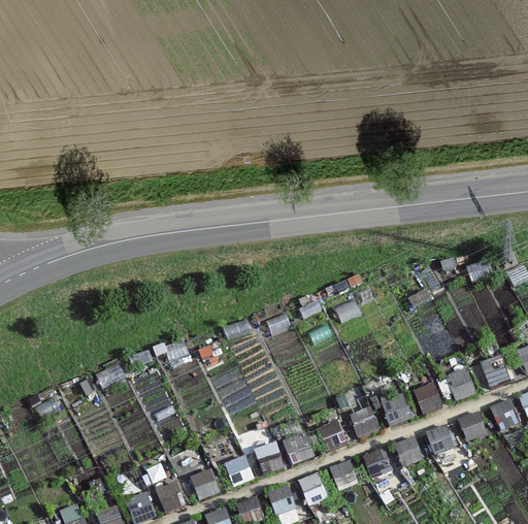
[(485,257),(466,265),(472,281),(491,272),(485,257)]
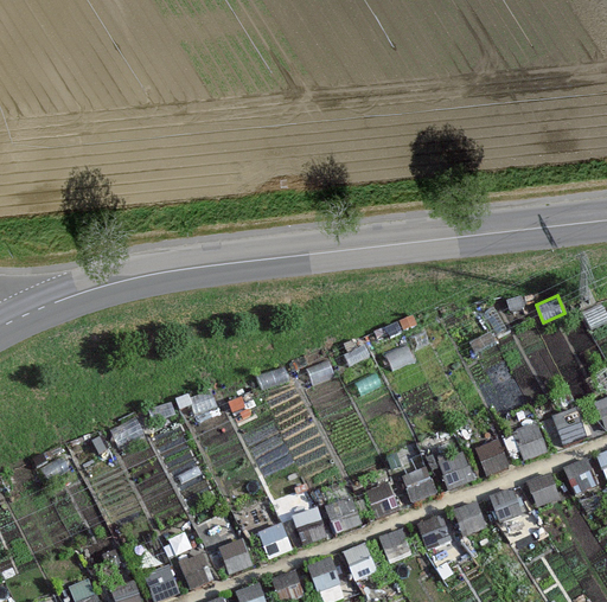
[(600,303),(583,311),(588,322),(605,314),(600,303)]
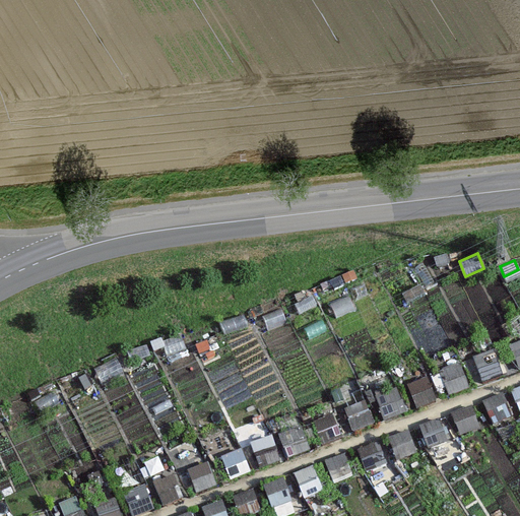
[(363,280),(349,286),(353,297),(368,292),(363,280)]
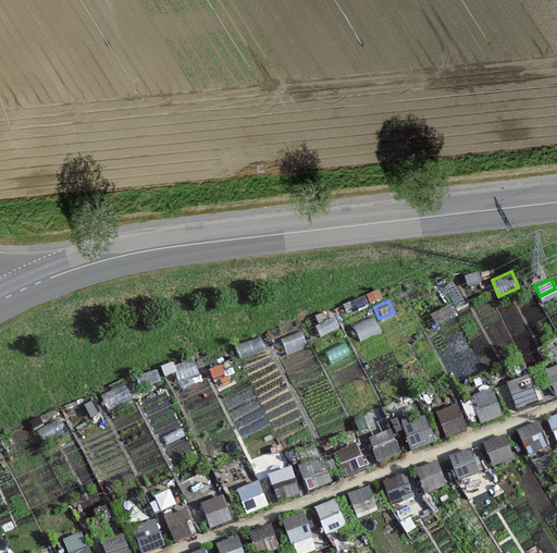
[(372,315),(353,322),(359,339),(379,330),(372,315)]
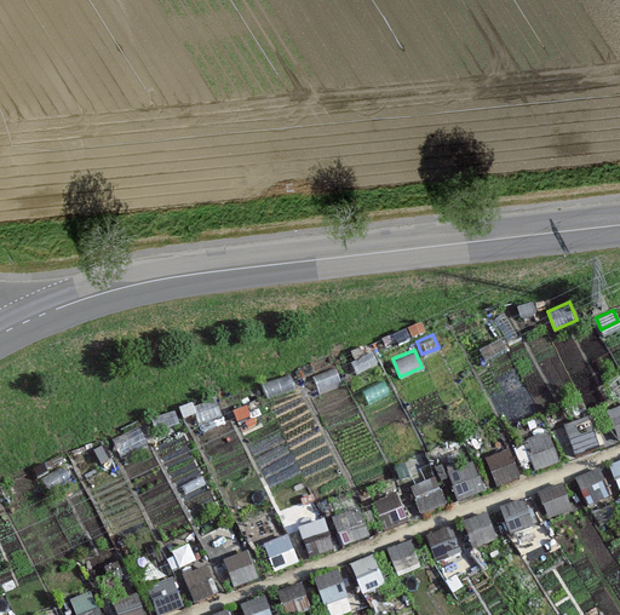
[(373,351),(351,360),(356,372),(378,363),(373,351)]
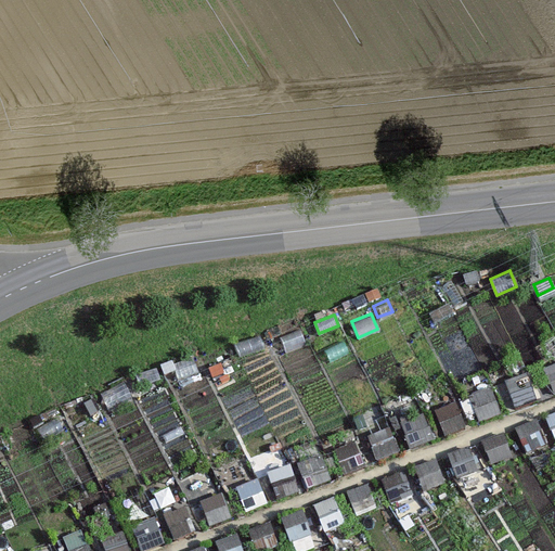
[(299,327),(280,335),(286,349),(306,341),(299,327)]
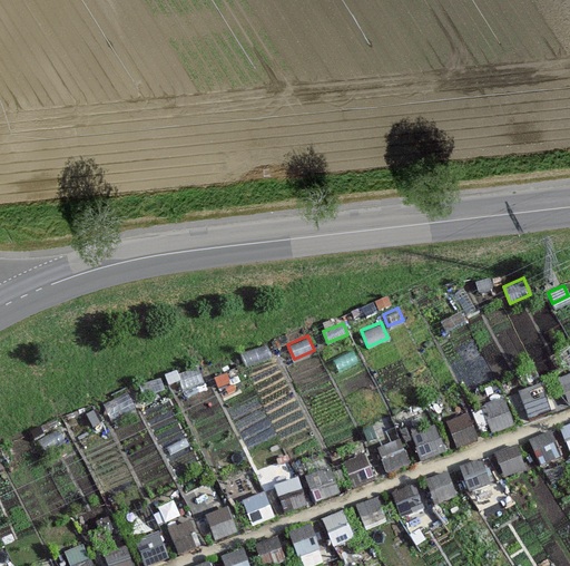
[(266,341),(239,351),(245,366),(272,355),(266,341)]
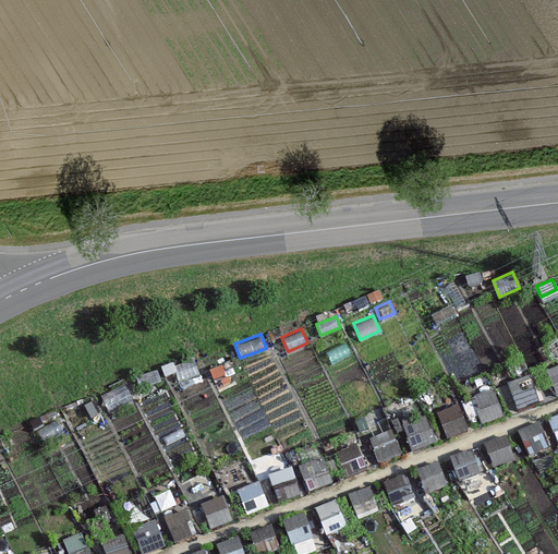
[(223,347),(203,354),(208,369),(229,361),(223,347)]
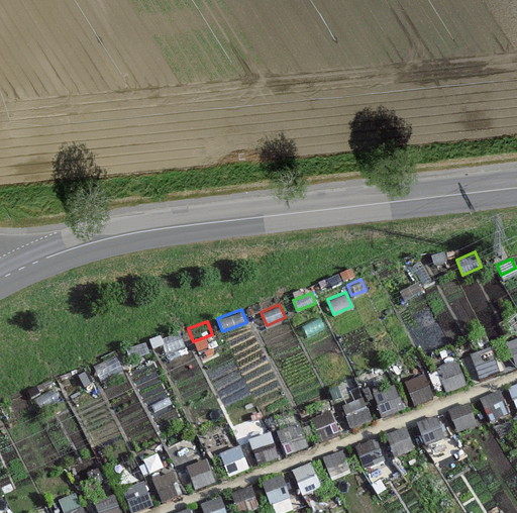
[(180,330),(161,337),(166,351),(185,344),(180,330)]
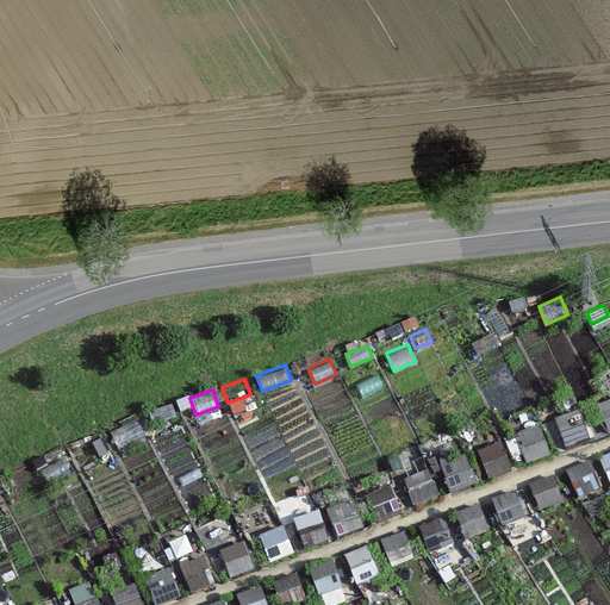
[(173,401),(149,410),(153,423),(176,415),(173,401)]
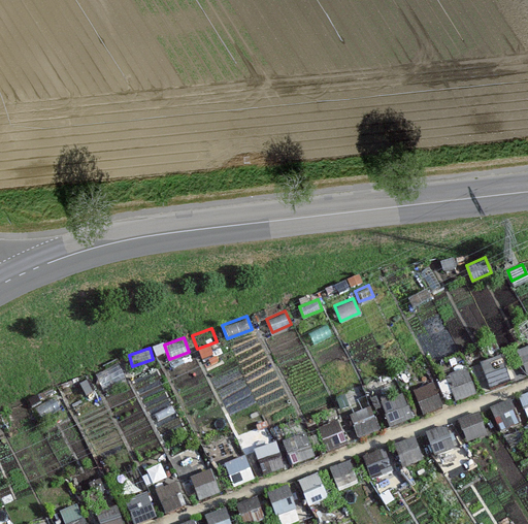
[(527,348),(517,353),(526,375),(527,373),(527,348)]
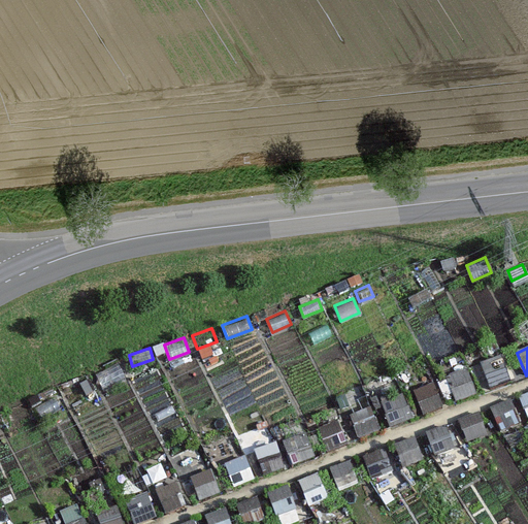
[(502,356),(481,365),(490,388),(512,379),(502,356)]
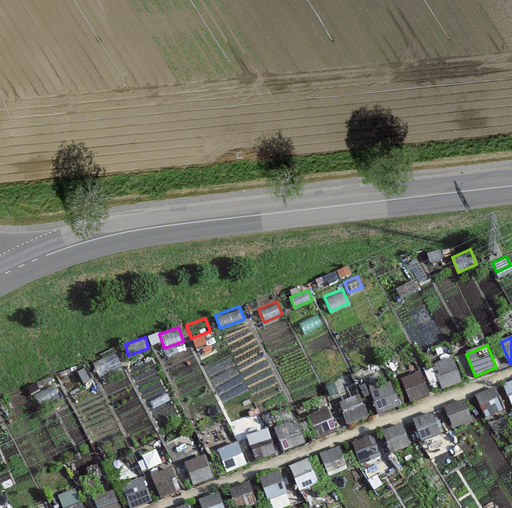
[(116,349),(92,360),(99,376),(123,365),(116,349)]
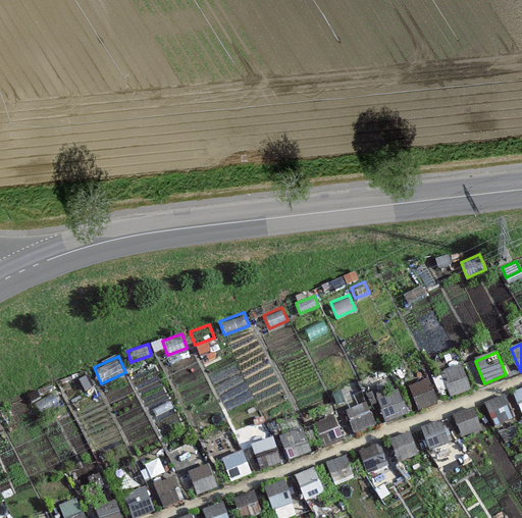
[(464,365),(442,374),(452,397),(473,387),(464,365)]
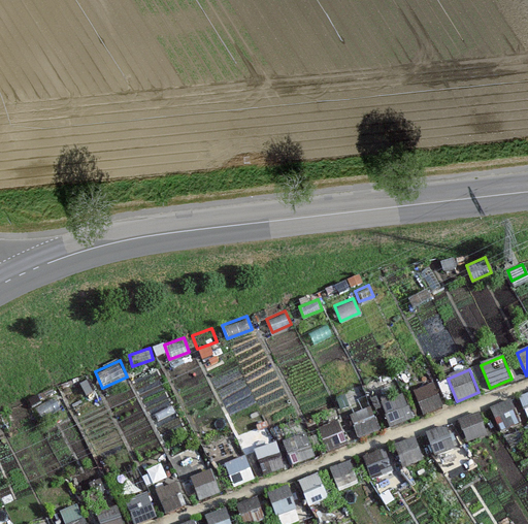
[(435,383),(414,391),(423,414),(444,405),(435,383)]
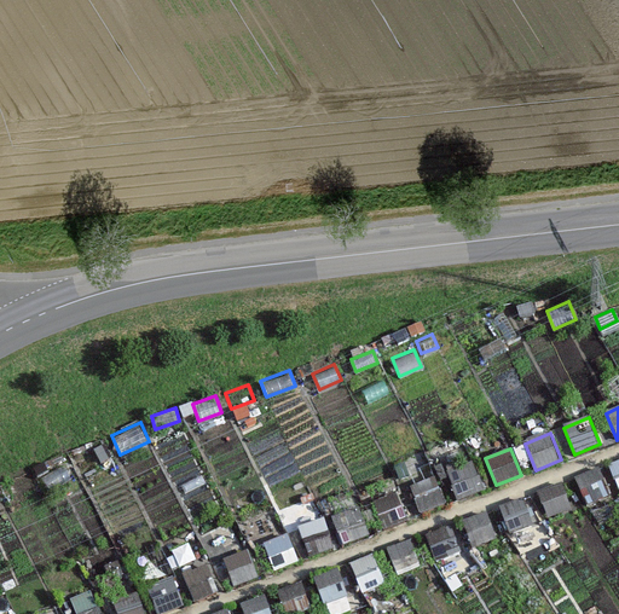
[(473,458),(447,469),(458,496),(484,486),(473,458)]
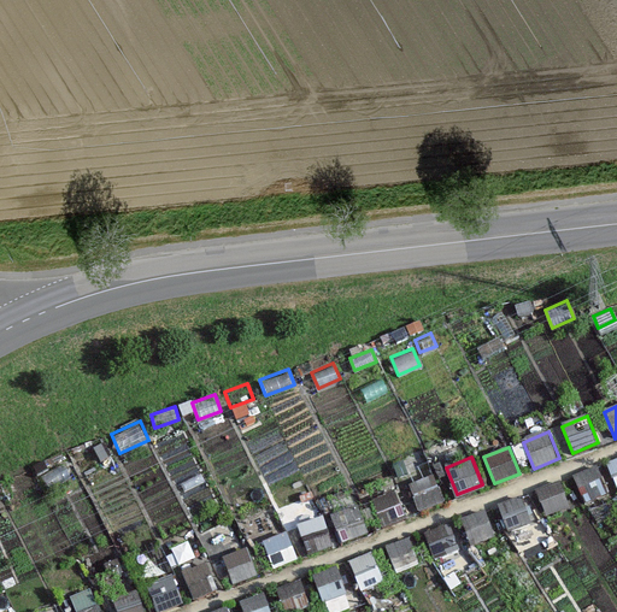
[(65,460),(40,472),(48,490),(74,477),(65,460)]
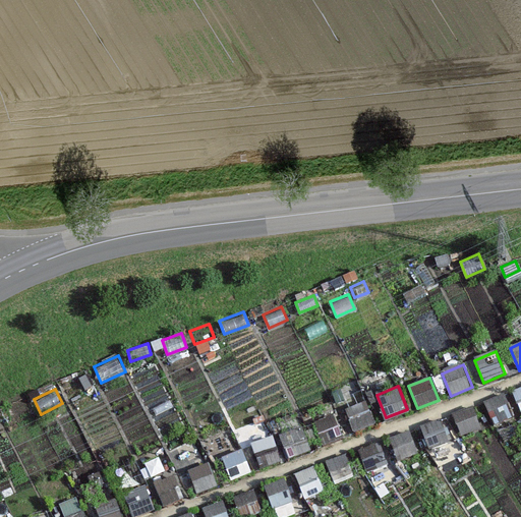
[(504,393),(482,402),(491,424),(513,415),(504,393)]
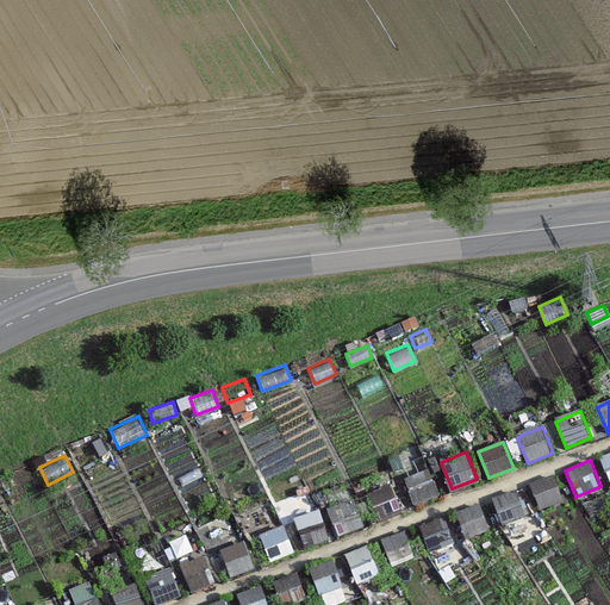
[(27,462),(0,475),(8,494),(37,481),(27,462)]
